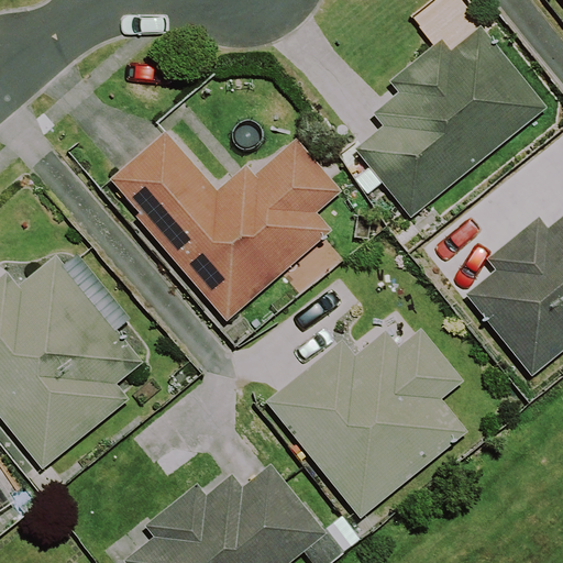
[(549,109),(482,24),(451,48),(443,39),(389,81),(398,92),(373,112),(383,125),(354,148),(409,218),(549,109)]
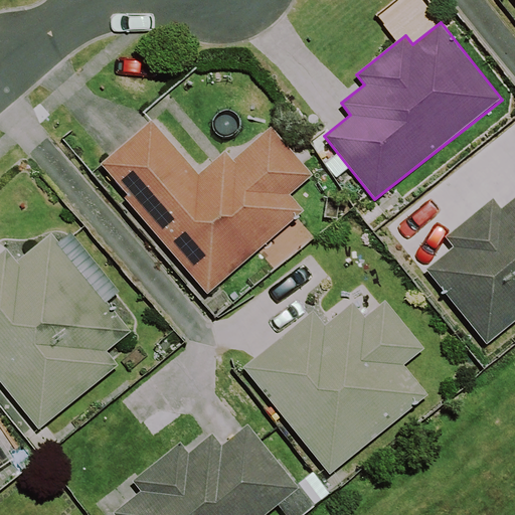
[(206,297),(308,213),(292,193),(314,175),(273,126),(233,159),(226,151),(198,173),(153,120),(101,163),(128,196),(125,198),(206,297)]
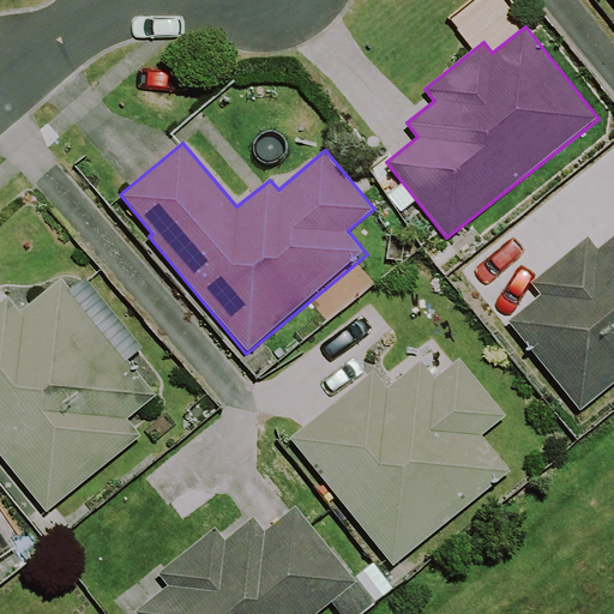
[(589,235),(531,282),(542,294),(507,321),(582,413),(613,385),(613,235),(600,247),(589,235)]
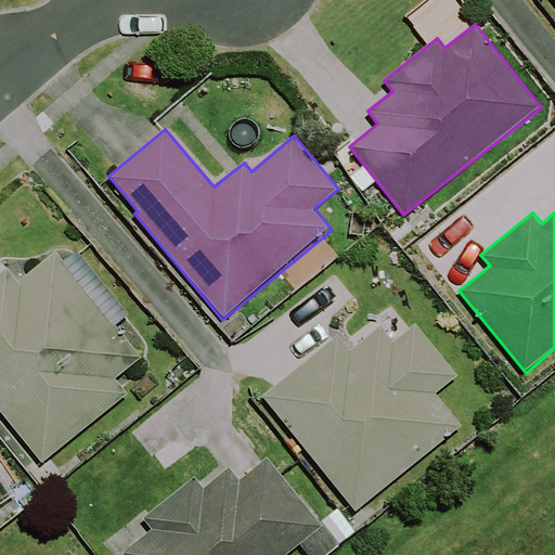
[(142,357),(55,250),(18,281),(8,268),(0,273),(0,411),(43,464),(129,394),(116,378),(142,357)]
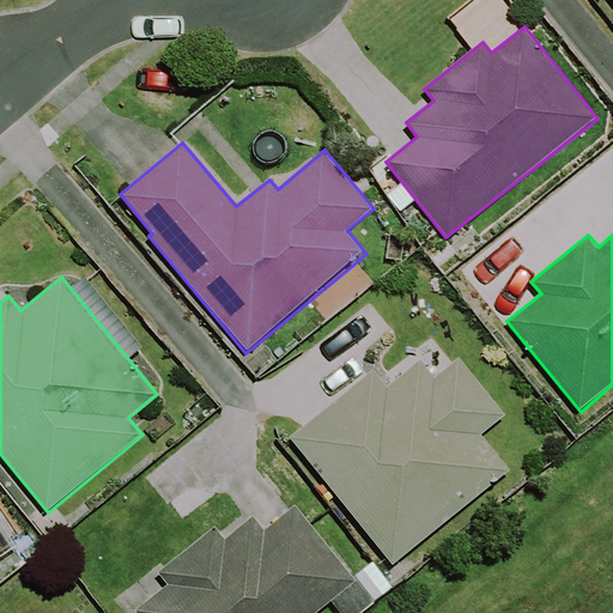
[(507,416),(460,357),(436,375),(423,358),(387,387),(375,371),(290,437),(392,565),(511,471),(483,435),(507,416)]
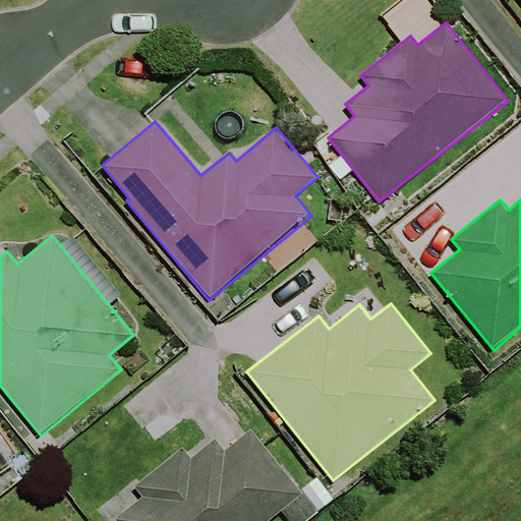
[(226,450),(216,438),(191,457),(183,447),(133,486),(141,497),(114,519),(115,520),(270,520),(304,495),(251,428),(226,450)]
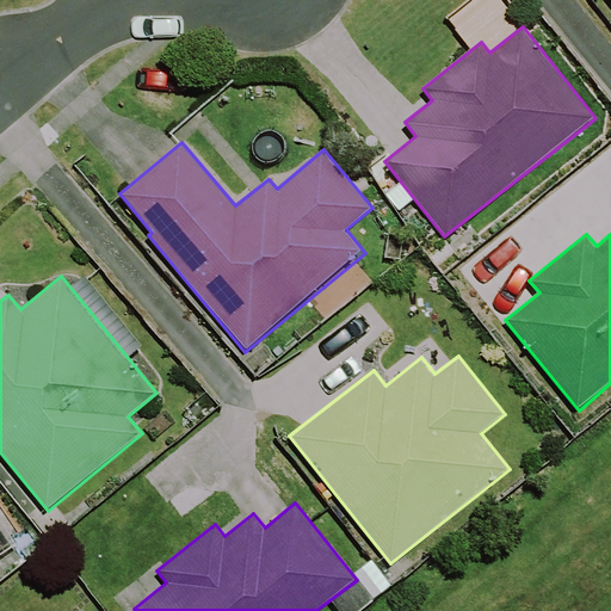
All buildings are outlined.
